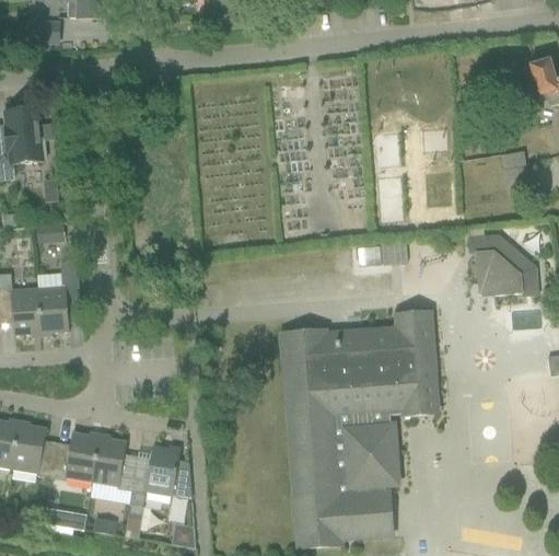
[(69,0),(69,4),(69,16),(79,18),(105,19),(105,0),(69,0)]
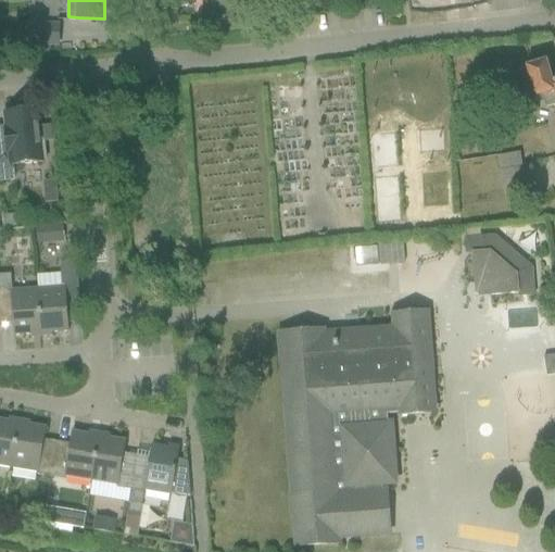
[(247,19),(246,0),(204,0),(204,19),(247,19)]
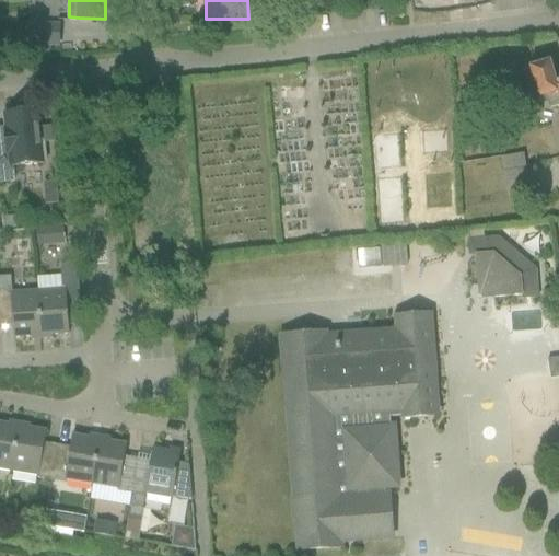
[(179,8),(169,8),(169,18),(179,18),(179,8)]
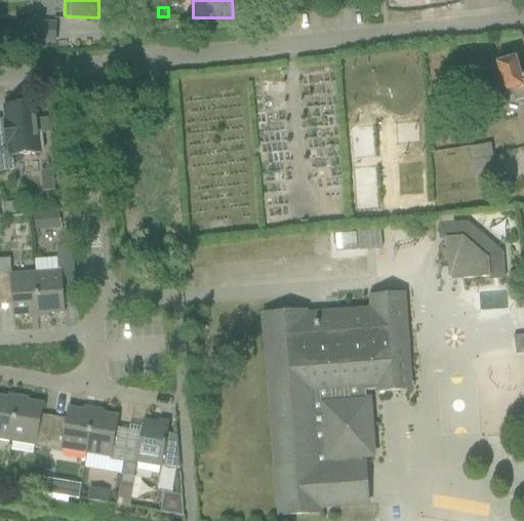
[(26,38),(55,39),(55,21),(27,19),(26,38)]
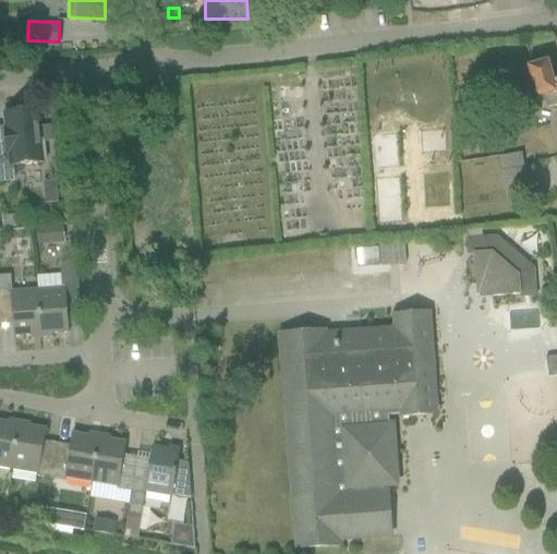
[(556,77),(555,79),(549,58),(528,63),(530,70),(523,72),(530,93),(536,92),(537,96),(546,94),(548,105),(556,101),(556,77)]
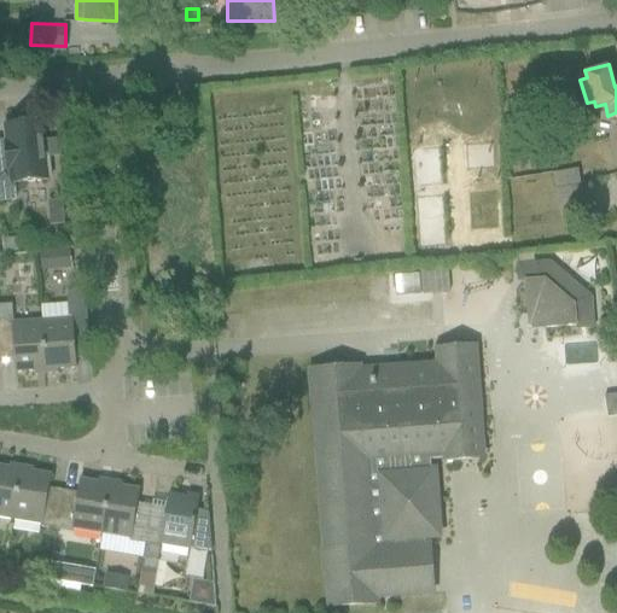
[(0,140),(0,198),(17,197),(15,181),(47,177),(47,175),(52,175),(50,153),(45,153),(41,117),(7,121),(9,139),(0,140)]
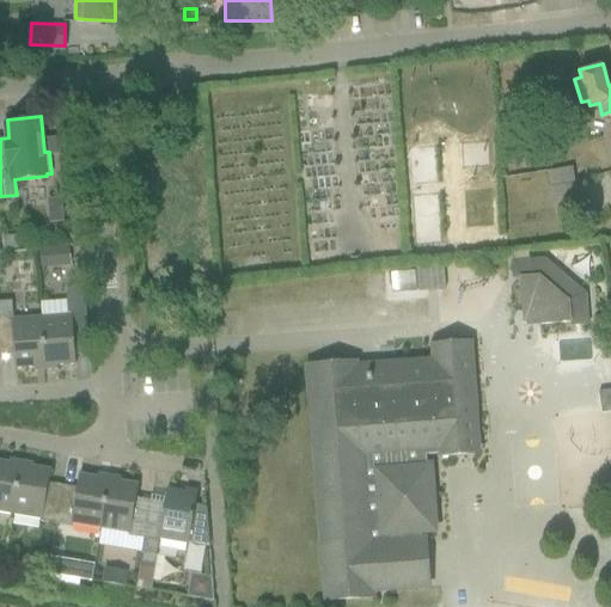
[(548,169),(555,210),(580,207),(574,164),(548,169)]
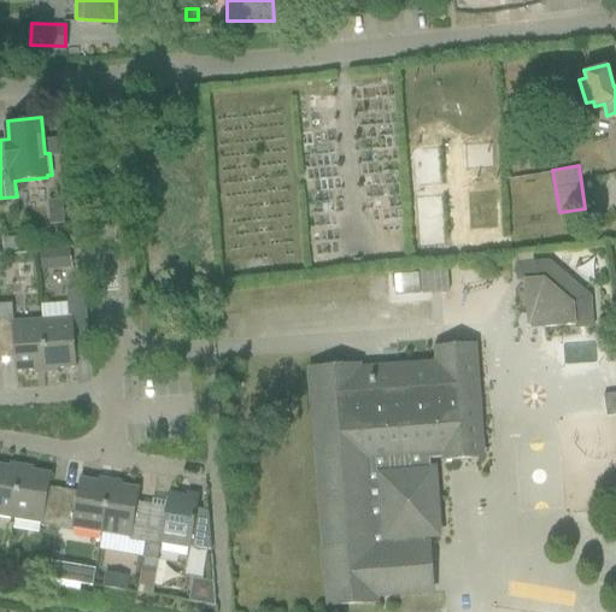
[(42,268),(72,265),(70,246),(40,248),(42,268)]
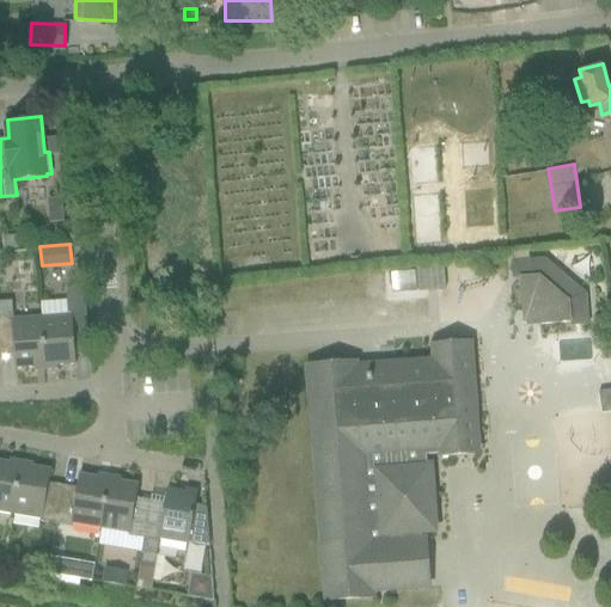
[(588,323),(586,290),(548,257),(512,259),(512,268),(517,268),(517,276),(520,276),(523,307),(530,307),(539,314),(539,322),(570,319),(570,324),(588,323)]
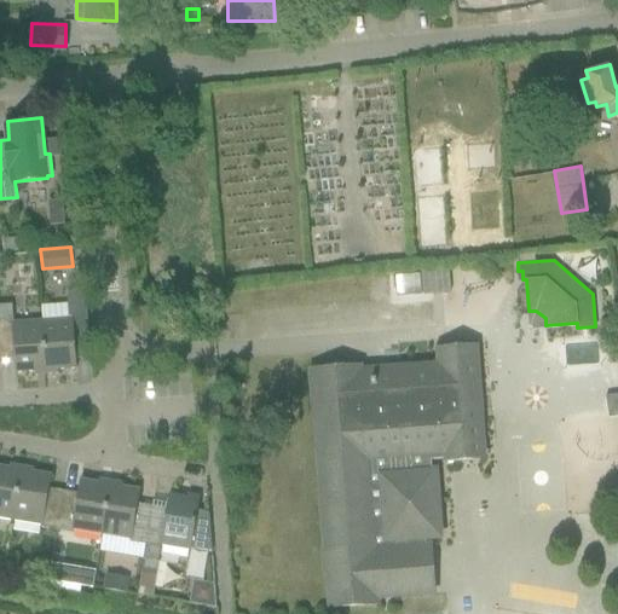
[(425,291),(451,289),(450,265),(422,267),(425,291)]
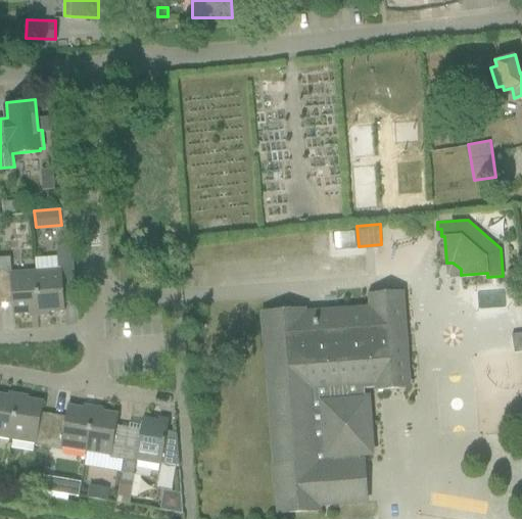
[(59,268),(36,269),(40,314),(50,313),(49,310),(65,309),(64,297),(77,296),(73,243),(57,244),(59,268)]
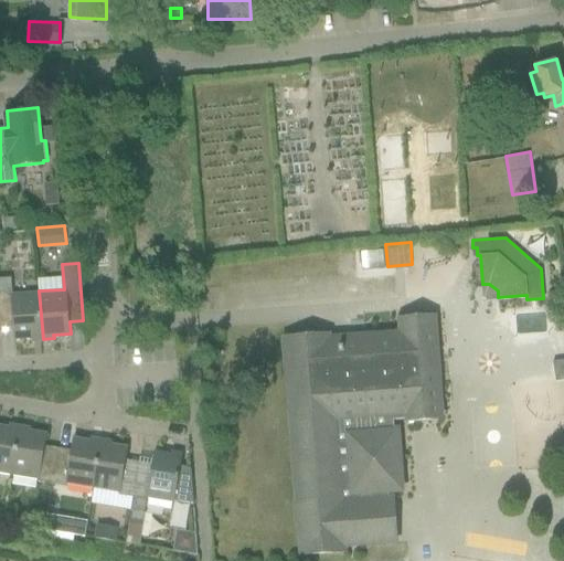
[(43,339),(39,290),(12,292),(12,275),(0,275),(0,304),(12,303),(16,338),(32,337),(32,339),(43,339)]
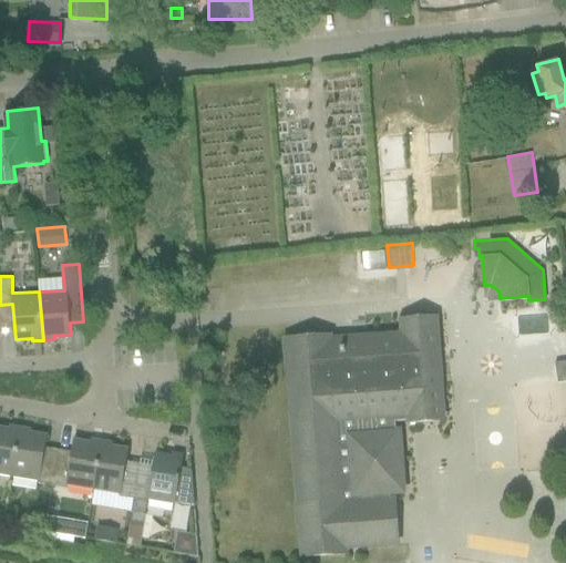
[(329,334),(285,337),(288,384),(291,384),(304,554),(346,551),(346,544),(399,541),(394,499),(390,499),(390,491),(403,490),(399,429),(397,429),(395,419),(409,418),(409,420),(420,419),(442,418),(435,315),(402,318),(403,333),(329,338),(329,334)]
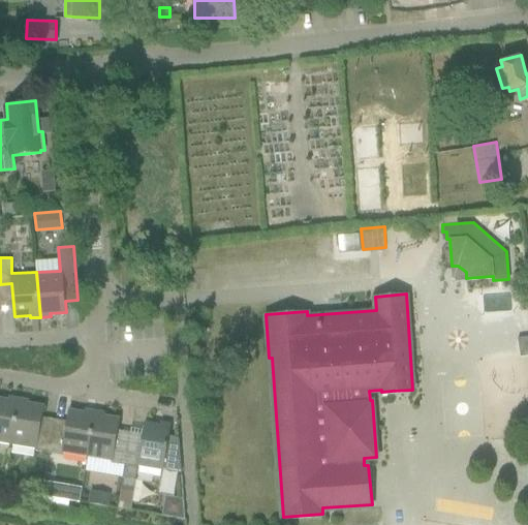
[(521,354),(527,352),(527,334),(518,336),(521,354)]
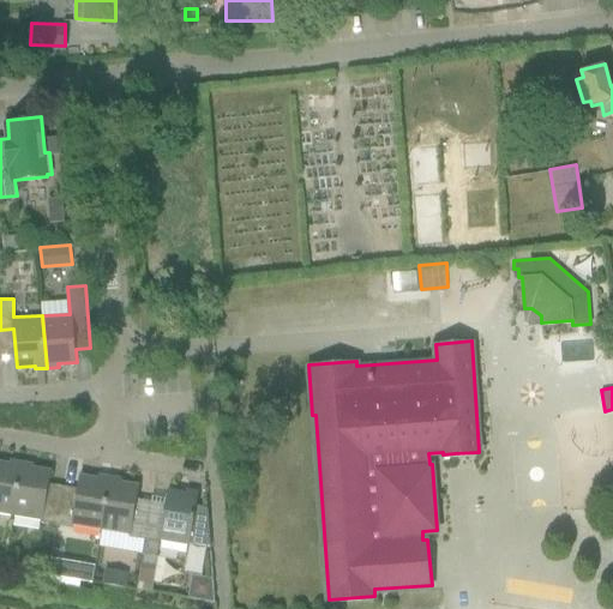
[(0,510),(13,513),(23,460),(11,458),(11,462),(0,459),(0,510)]
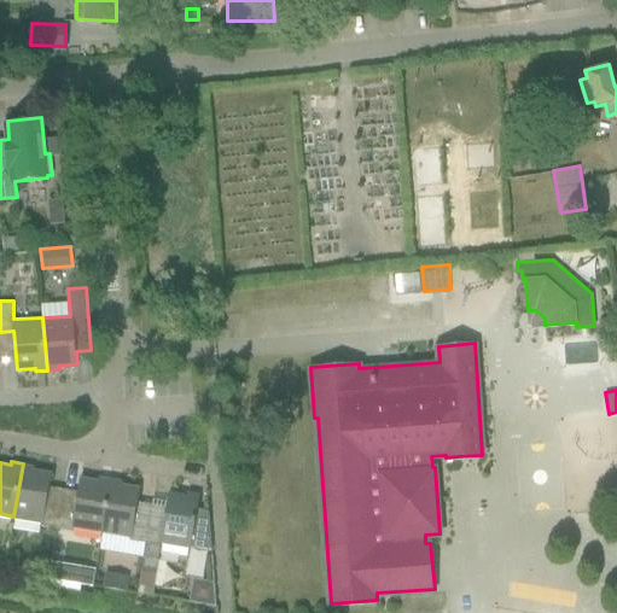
[(34,465),(23,463),(13,517),(42,521),(41,524),(57,527),(60,512),(46,509),(52,472),(34,468),(34,465)]
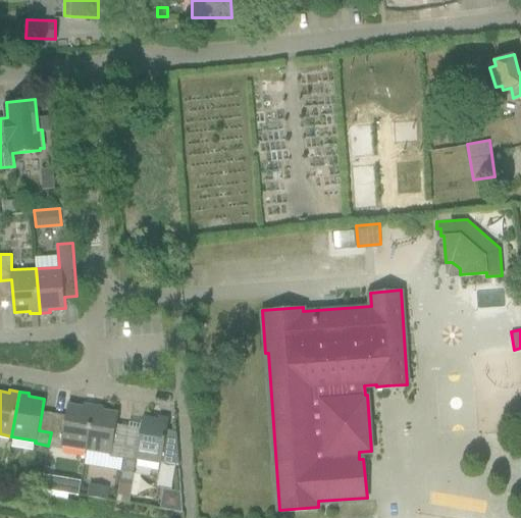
[(86,449),(94,404),(85,403),(84,405),(68,403),(62,434),(51,432),(48,446),(61,448),(62,445),(86,449)]
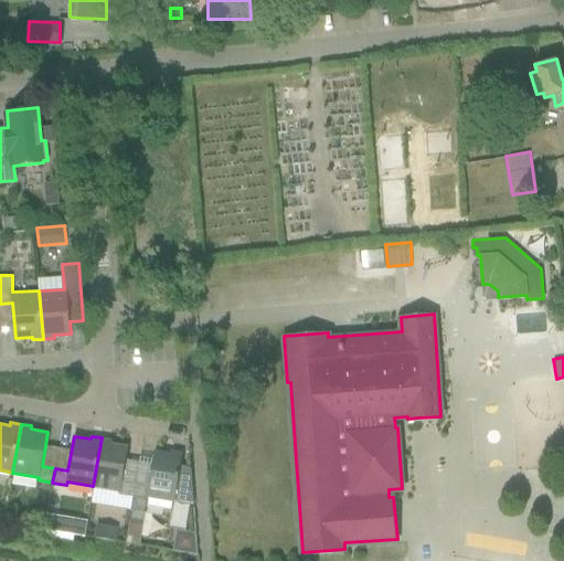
[(128,445),(112,442),(113,440),(102,437),(93,486),(119,490),(119,494),(134,496),(136,482),(123,479),(128,445)]
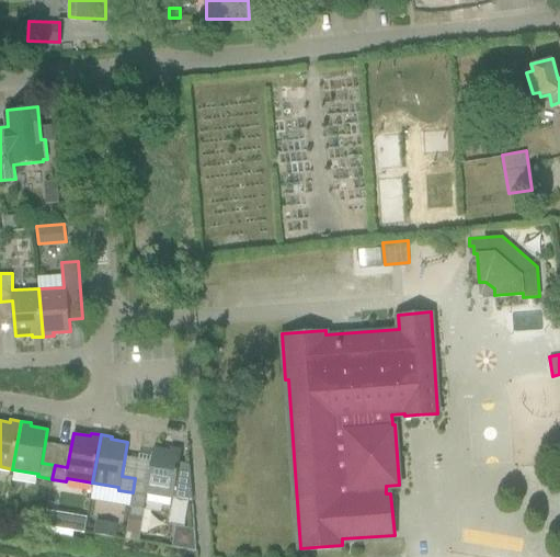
[(193,499),(191,463),(180,461),(182,447),(171,446),(170,450),(153,446),(148,480),(135,478),(133,492),(130,506),(145,508),(147,491),(173,496),(174,496),(193,499)]
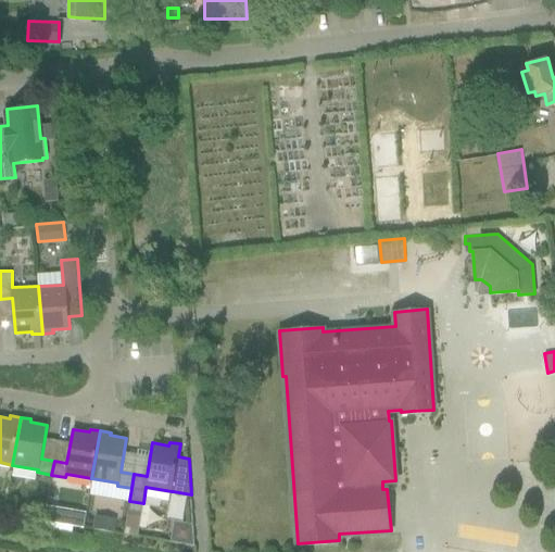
[(96,513),(93,527),(114,530),(116,516),(96,513)]
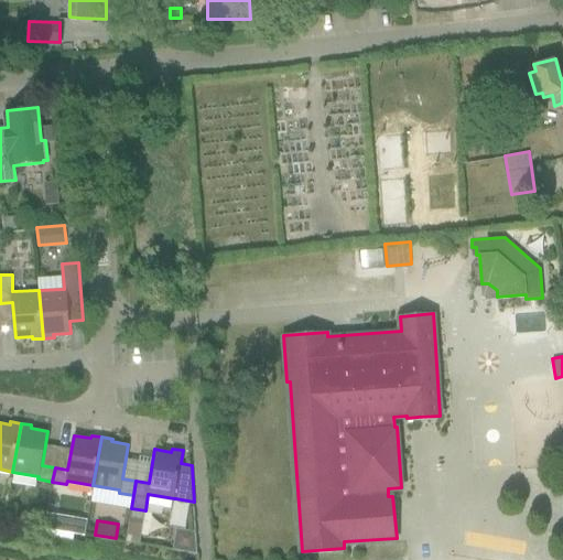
[(177,526),(174,548),(197,552),(196,529),(177,526)]
